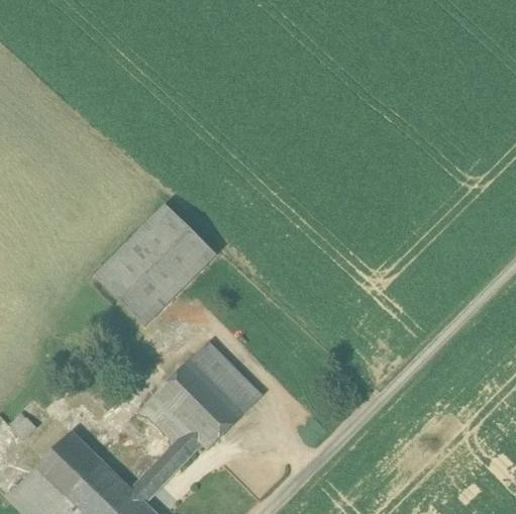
[(169,206),(98,278),(147,327),(219,257),(169,206)]
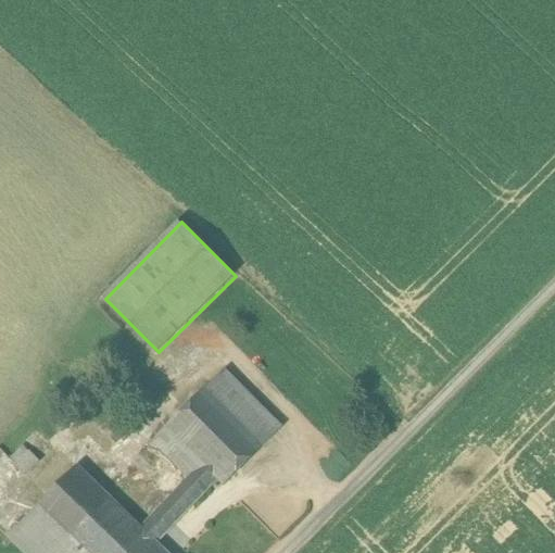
[(280,426),(224,367),(204,387),(262,444),(280,426)]
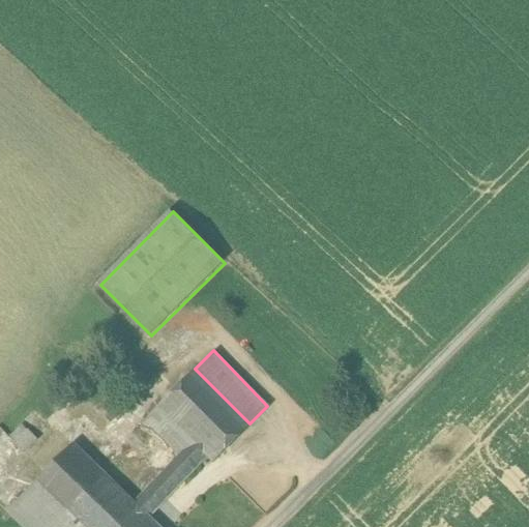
[(250,423),(195,369),(157,405),(192,440),(206,455),(212,461),(250,423)]
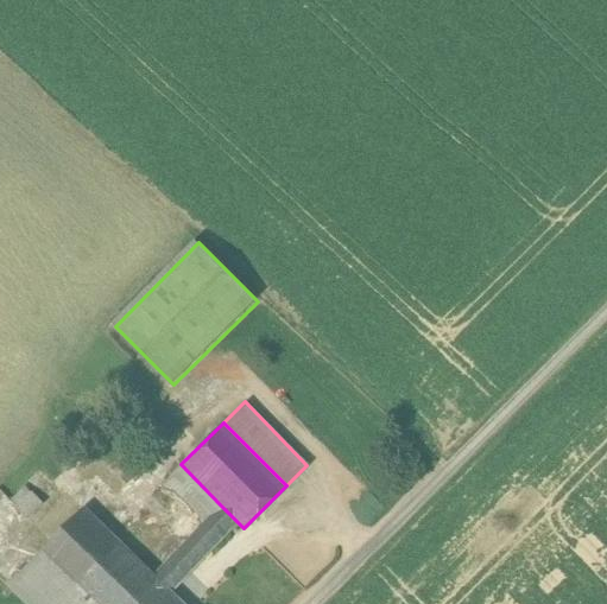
[(134,449),(113,470),(125,482),(146,461),(134,449)]
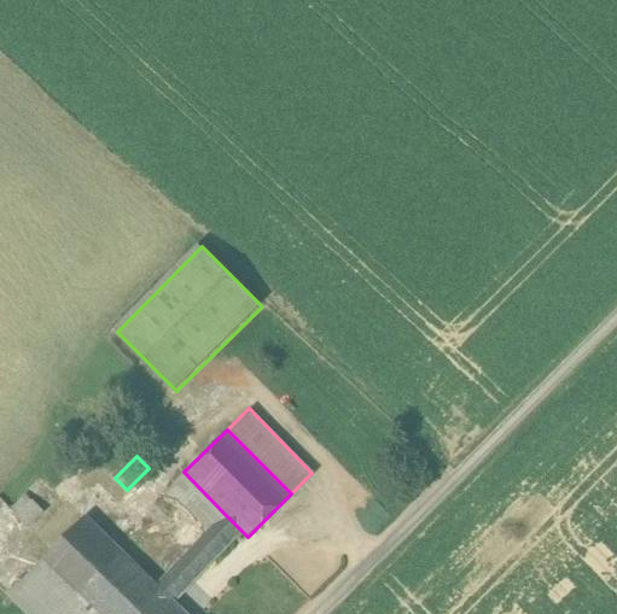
[(223,513),(184,472),(169,487),(209,528),(223,513)]
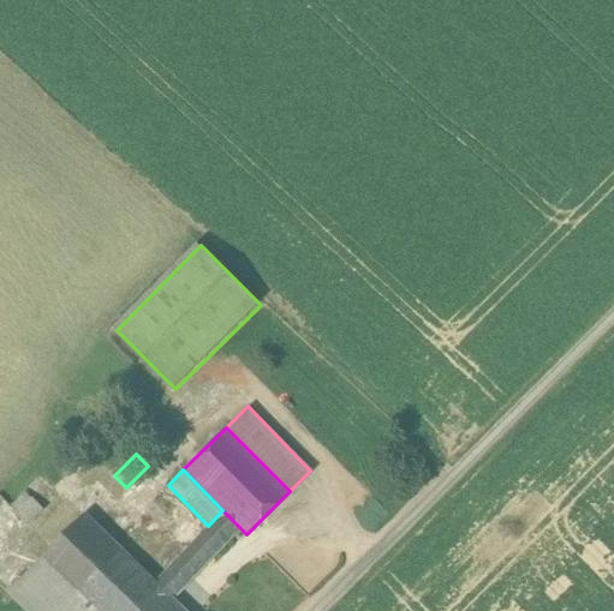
[(58,493),(37,472),(22,487),(23,490),(9,504),(25,523),(58,493)]
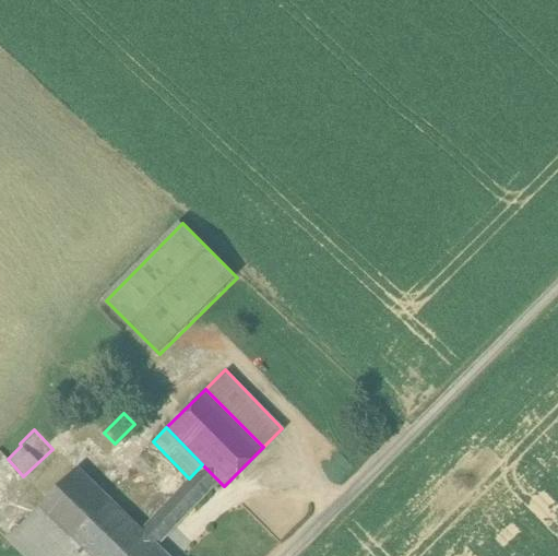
[(189,478),(141,529),(154,542),(156,544),(217,480),(202,464),(189,478)]
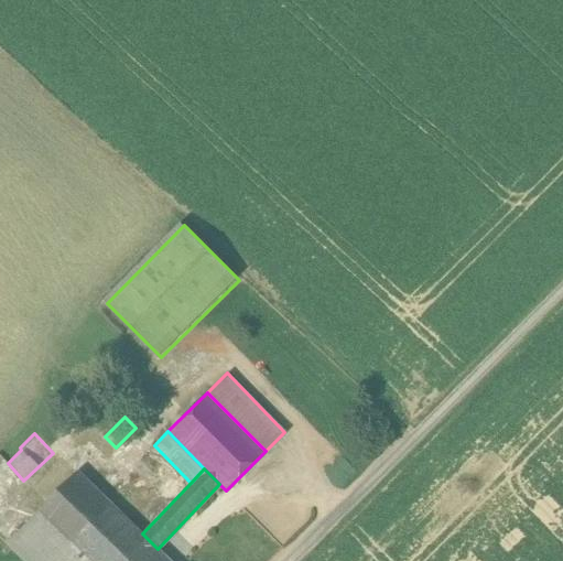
[(142,533),(77,470),(8,542),(25,560),(141,560),(155,547),(142,533)]
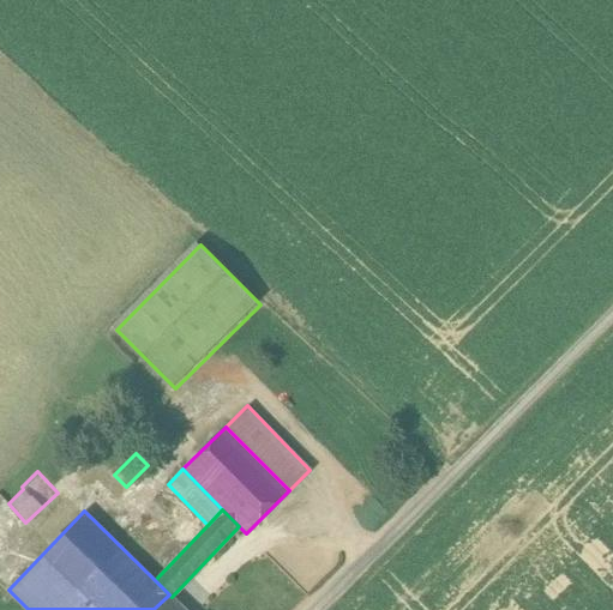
[(169,595),(154,609),(185,609),(172,597),(169,595)]
